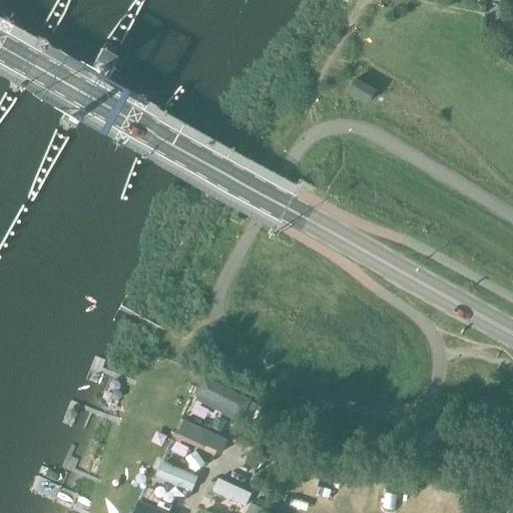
[(491,24),(488,36),(500,40),(503,32),(500,26),(491,24)]
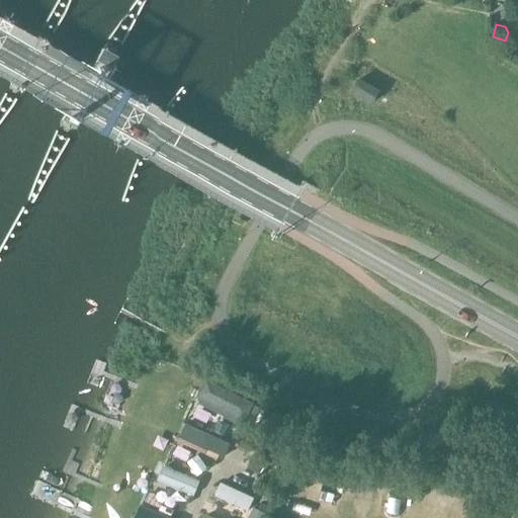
[(372,103),(378,92),(359,80),(352,92),(372,103)]
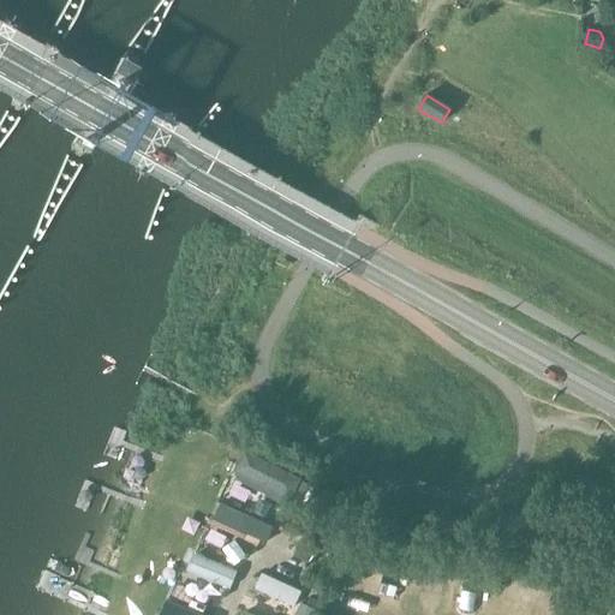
[(312,484),(290,472),(244,451),(234,471),(291,500),(291,499),(302,503),(312,484)]
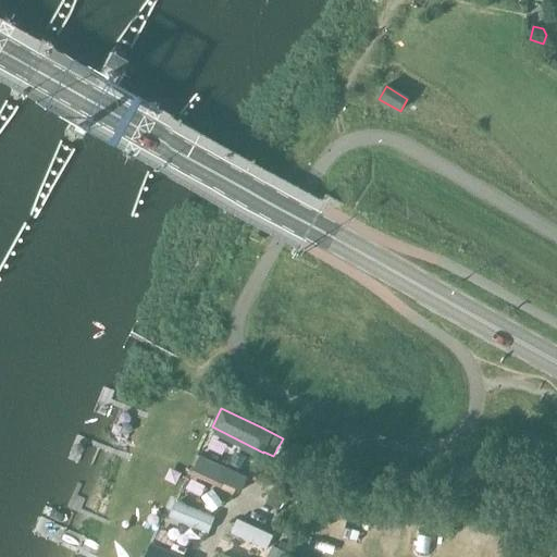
[(224,484),(236,490),(242,492),(248,477),(200,455),(194,470),(224,484)]
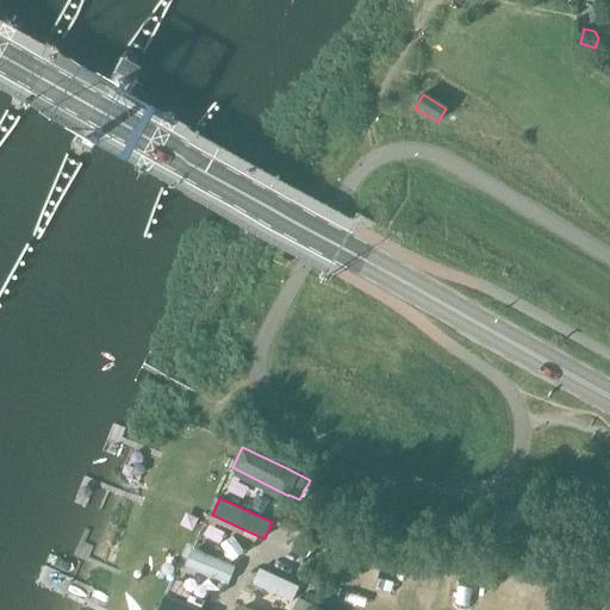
[(235,566),(192,548),(185,566),(228,584),(235,566)]
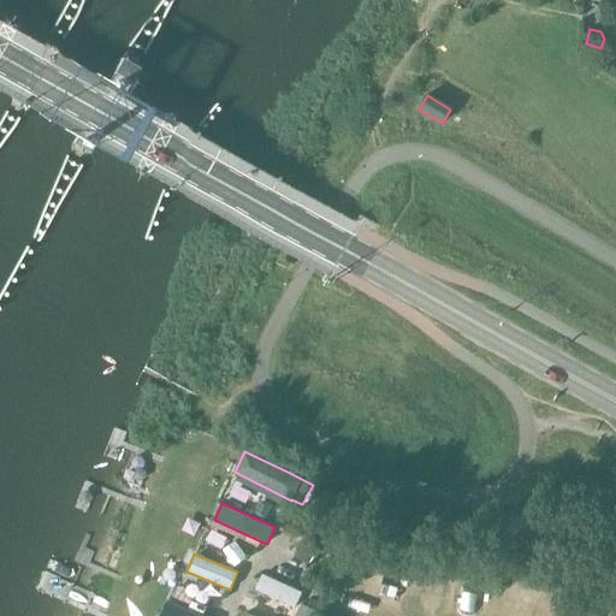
[(255,590),(298,610),(304,594),(262,574),(255,590)]
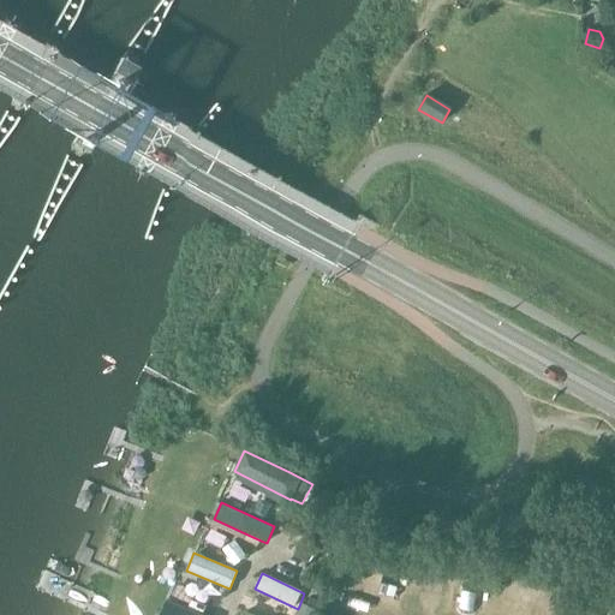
[(199,614),(166,601),(159,614),(199,614)]
